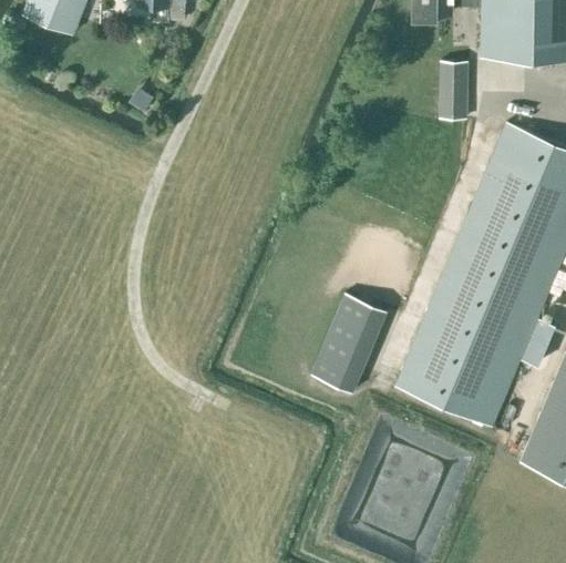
[(88,0),(29,0),(23,17),(73,37),(88,0)]
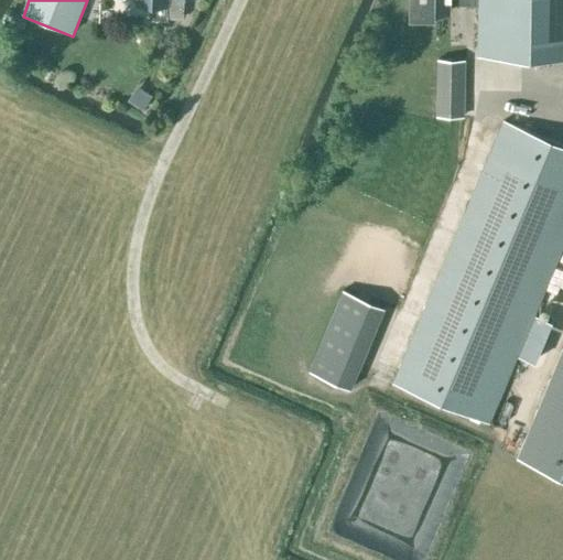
[(136,0),(136,10),(157,10),(157,23),(168,23),(168,21),(185,21),(186,2),(195,2),(194,0),(136,0)]
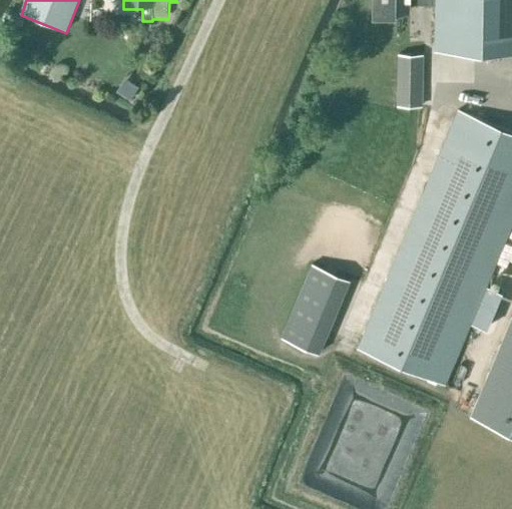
[(511,0),(372,0),(373,23),(395,24),(395,14),(411,14),(411,9),(437,9),(436,54),(511,54),(511,0)]
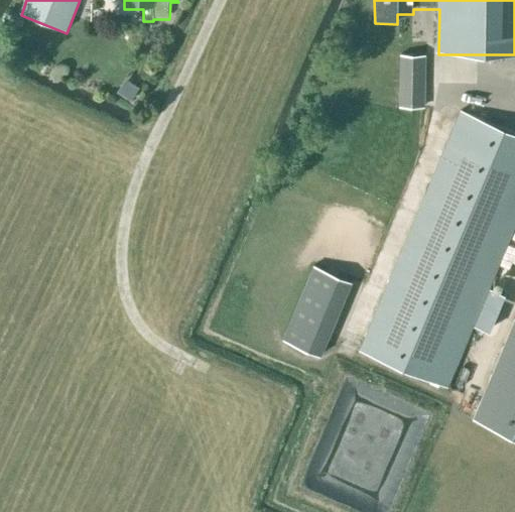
[(424,57),(402,57),(401,110),(423,111),(424,57)]
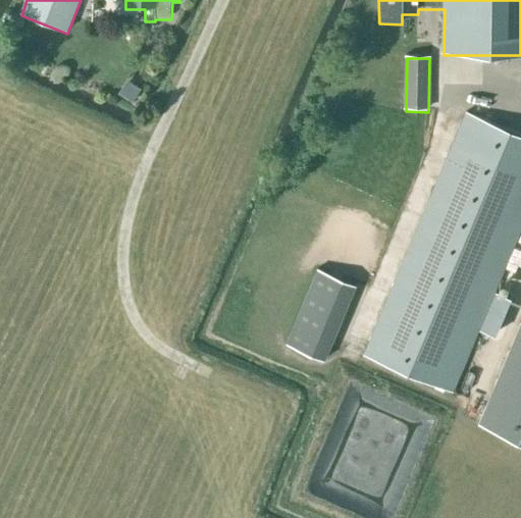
[(136,107),(145,93),(128,82),(119,96),(136,107)]
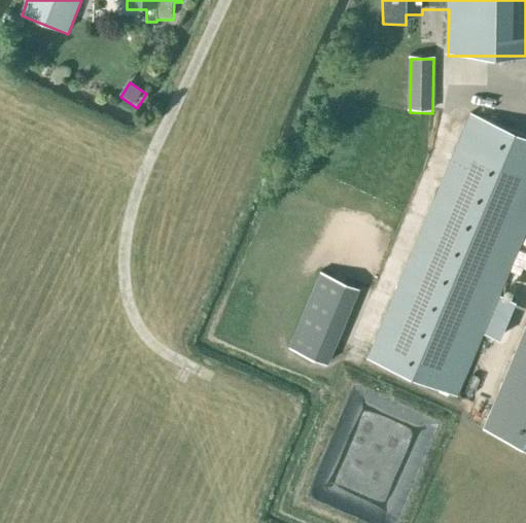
[(525,139),(470,116),(369,360),(457,397),(525,234),(525,139)]
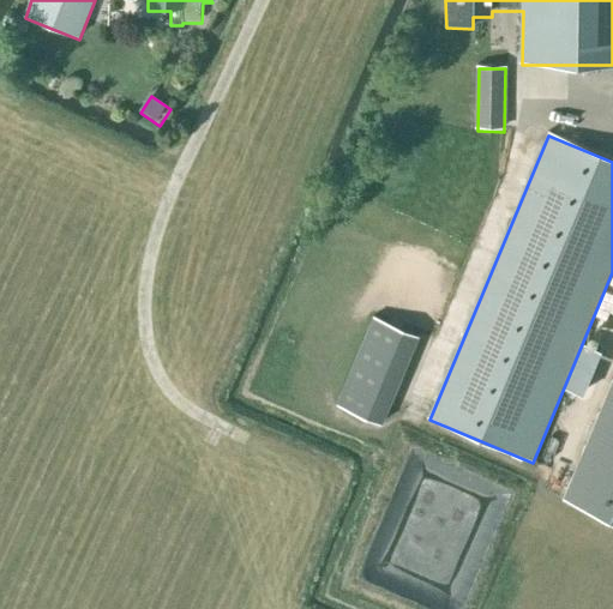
[(420,338),(376,319),(338,408),(383,427),(420,338)]
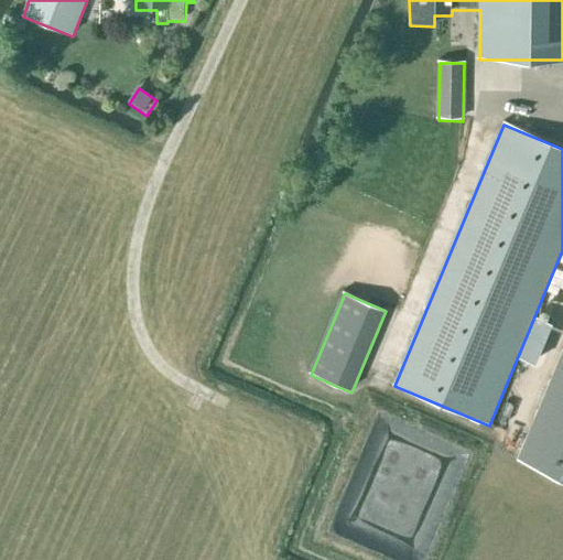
[(562,354),(518,461),(562,480),(562,354)]
